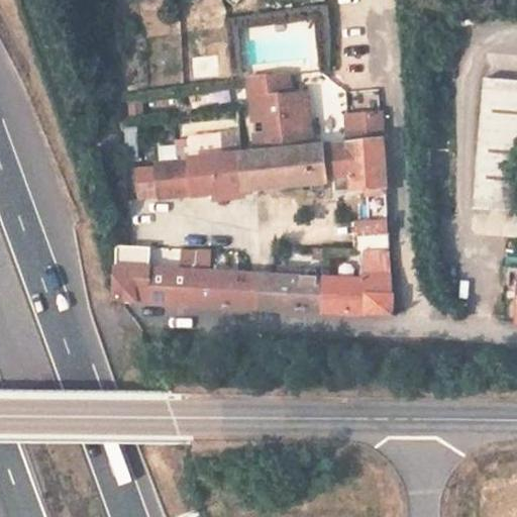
[(256,72),(331,68),(328,20),(253,24),(256,72)]
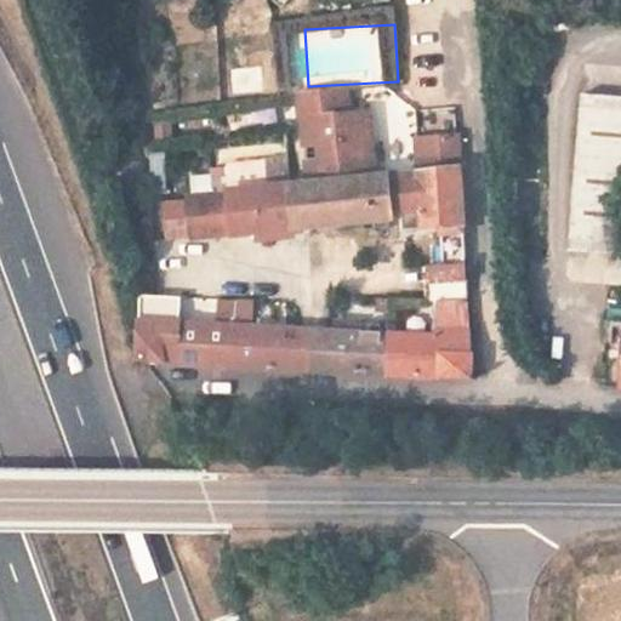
[(302,181),(360,174),(355,137),(364,136),(359,107),(334,110),(330,85),(288,91),(290,115),(295,119),(297,142),(308,141),(311,154),(300,157),(302,181)]
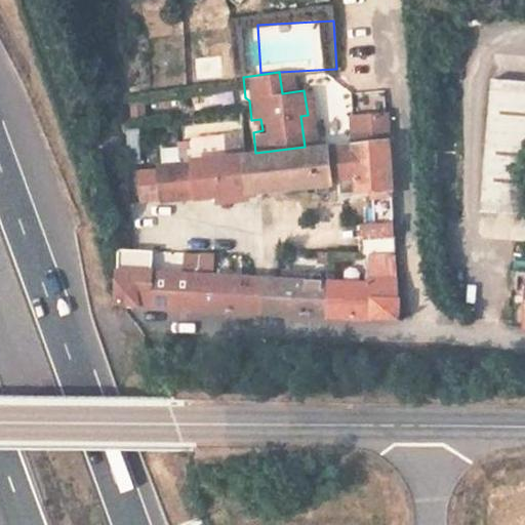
[(524,83),(491,81),(481,213),(524,216),(524,83)]
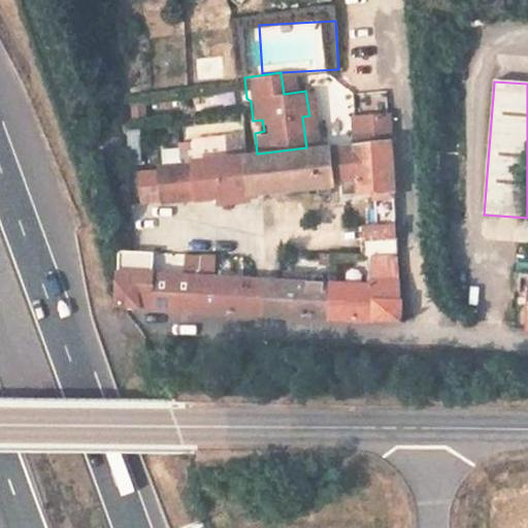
[(402,322),(389,110),(351,114),(353,142),(327,145),(330,182),(338,180),(340,192),(364,195),(365,202),(373,202),(375,226),(361,229),(363,258),(374,259),(373,286),(276,281),(276,312),(402,322)]
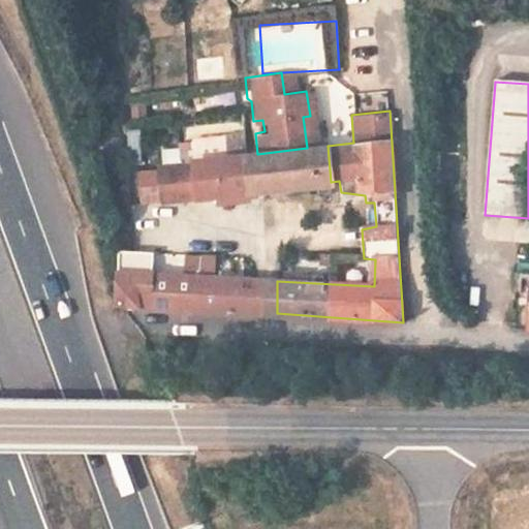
[(315,147),(310,116),(303,117),(307,148),(315,147)]
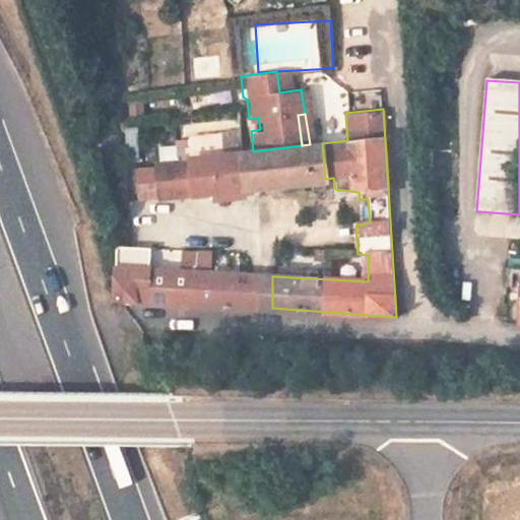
[(236,153),(241,190),(325,179),(322,143),(310,144),(302,145),(253,151),(236,153)]
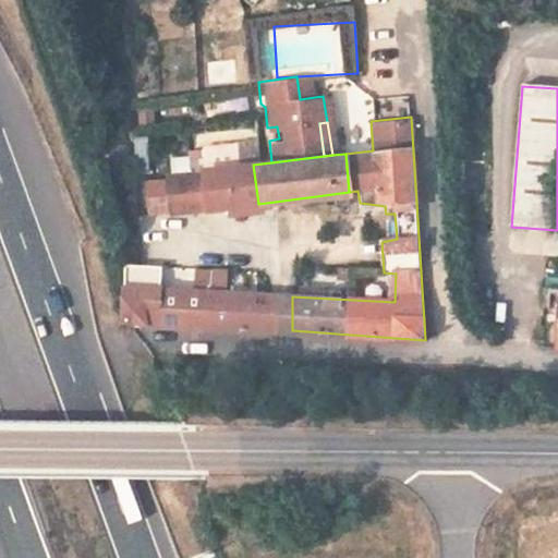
[(173,213),(258,204),(253,165),(169,176),(173,213)]
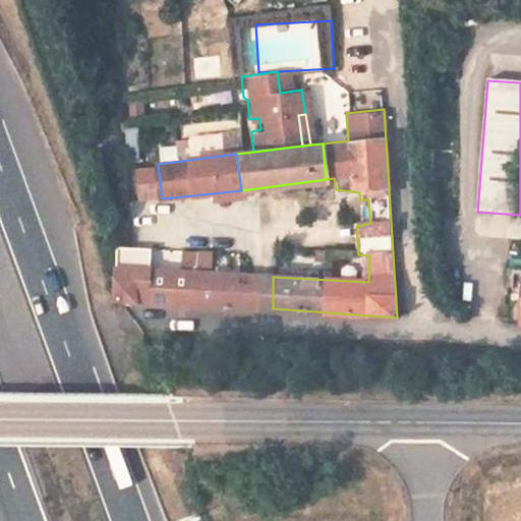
[(259,307),(273,308),(273,277),(109,268),(109,290),(111,297),(259,307)]
